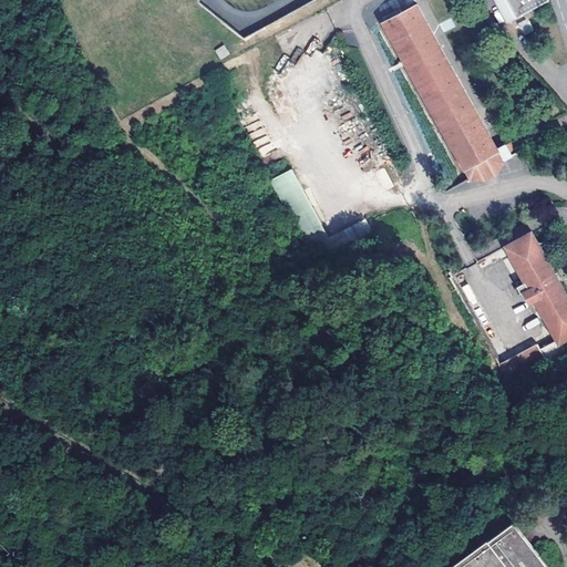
[(524,13),(548,0),(498,0),(509,21),(515,18),(524,34),(535,29),(529,18),(527,19),(524,13)]
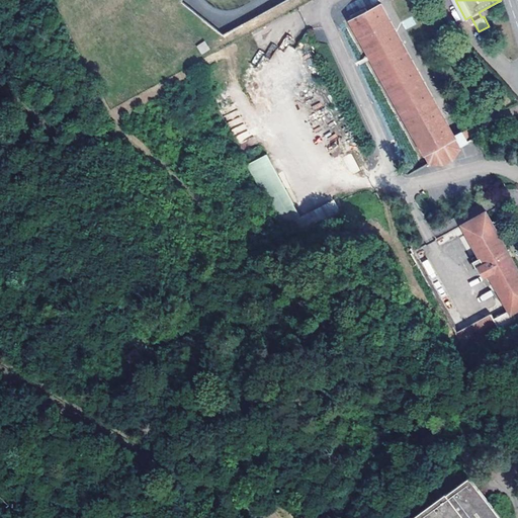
[(381,3),(348,22),(368,59),(424,158),(429,165),(443,167),(453,163),(458,158),(461,152),(460,148),(468,144),(462,133),(454,137),(381,3)]
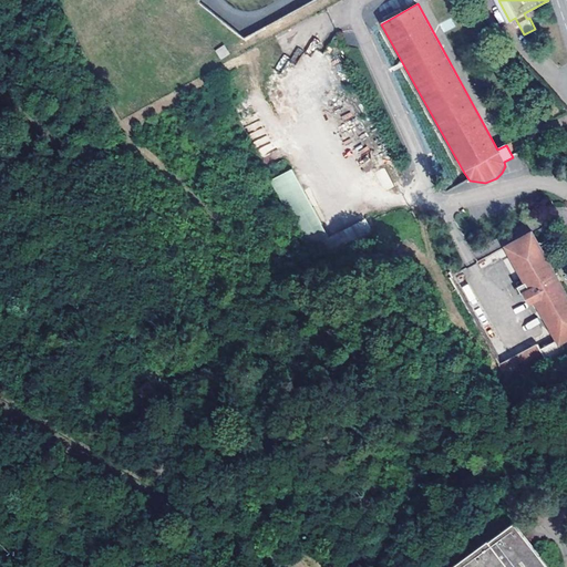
[(224,44),(214,50),(220,60),(229,53),(224,44)]
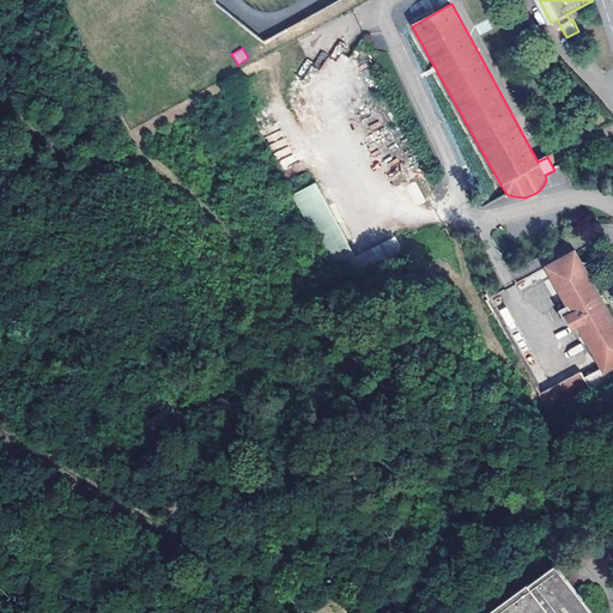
[(291,195),(308,226),(332,214),(315,182),(291,195)]
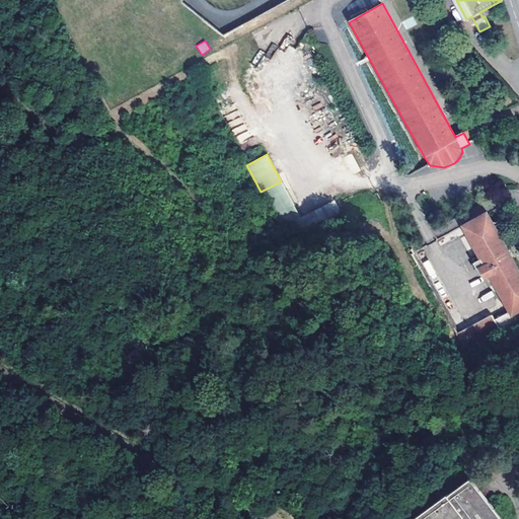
[(346,157),(353,174),(360,171),(352,154),(346,157)]
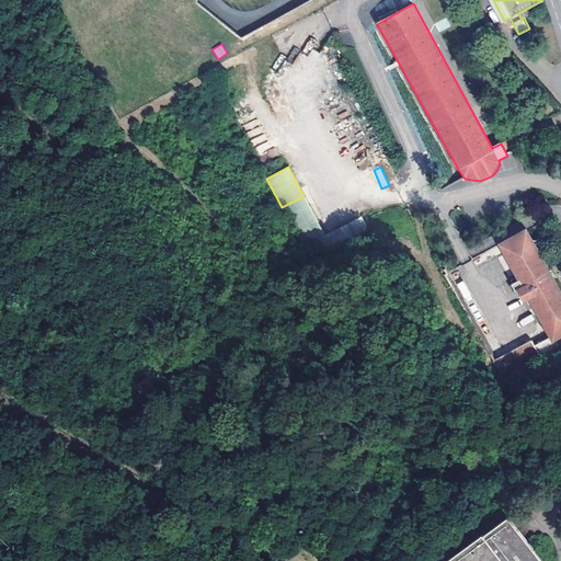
[(347,240),(368,230),(363,219),(364,218),(340,230),(340,231),(342,230),(347,240)]
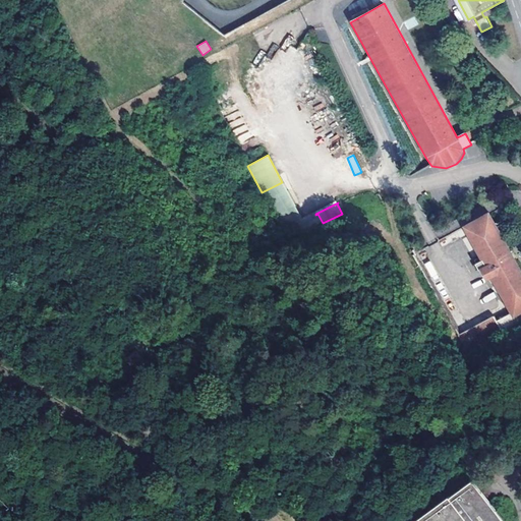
[(520,269),(489,212),(466,225),(482,255),(475,259),(479,268),(482,267),(487,277),(493,275),(513,311),(497,321),(495,315),(461,335),(470,351),(520,323),(520,269)]
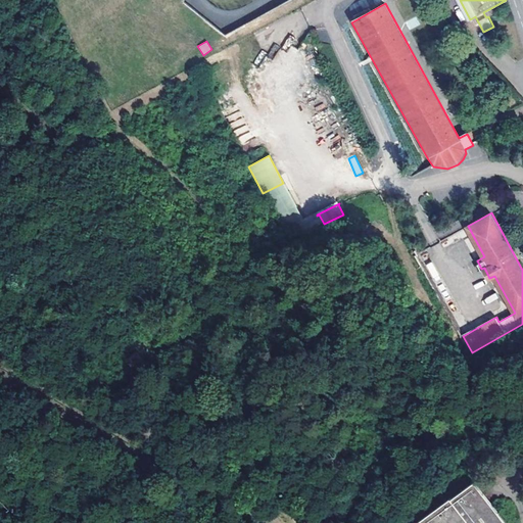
[(307,220),(296,226),(302,236),(313,230),(307,220)]
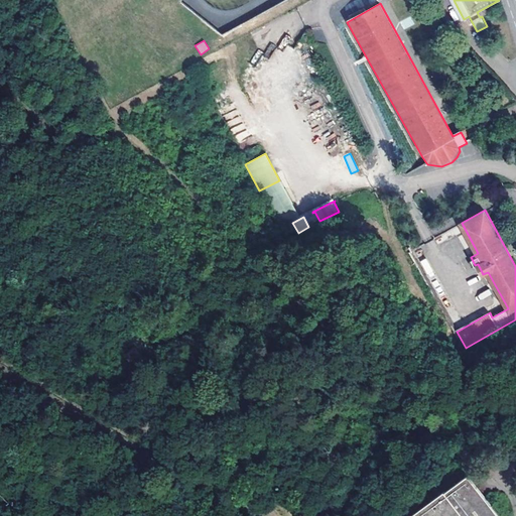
[(496,515),(470,480),(442,499),(440,496),(412,515),(496,515)]
